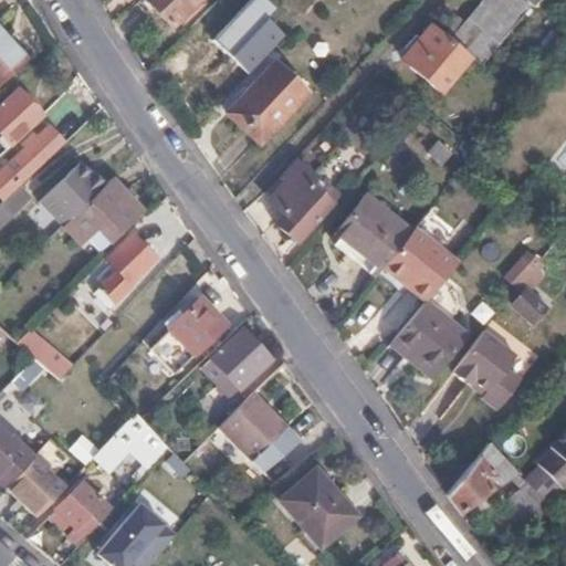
[(144,0),(169,25),(197,0),(144,0)]
